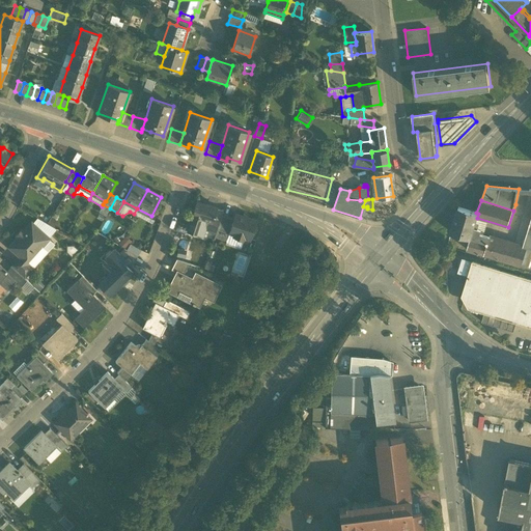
[(187,231),(197,234),(200,223),(202,220),(206,222),(213,223),(217,208),(196,201),(192,217),(187,231)]
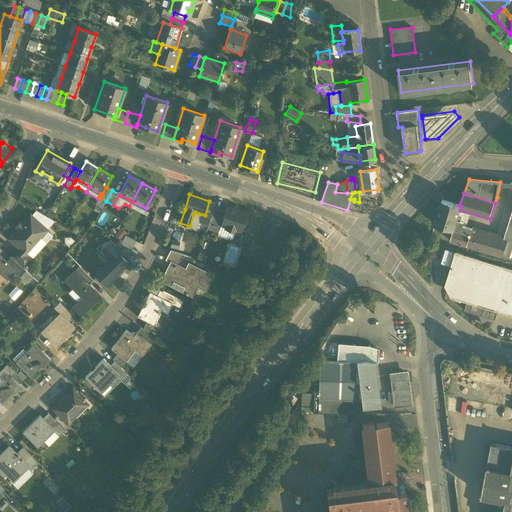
[(95,204),(101,208),(106,201),(99,197),(98,199),(95,204)]
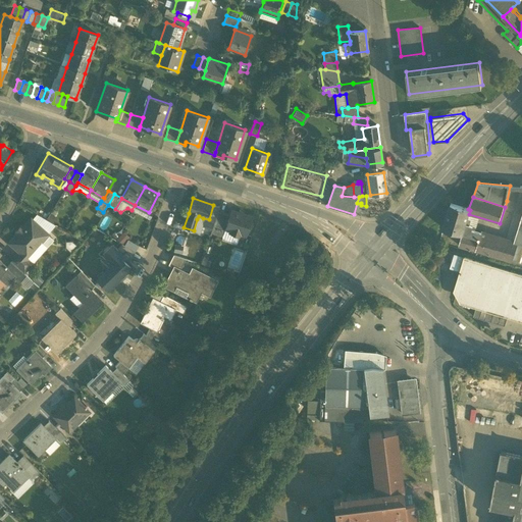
[(442,227),(463,233),(467,218),(469,214),(470,210),(468,209),(451,203),(442,227)]
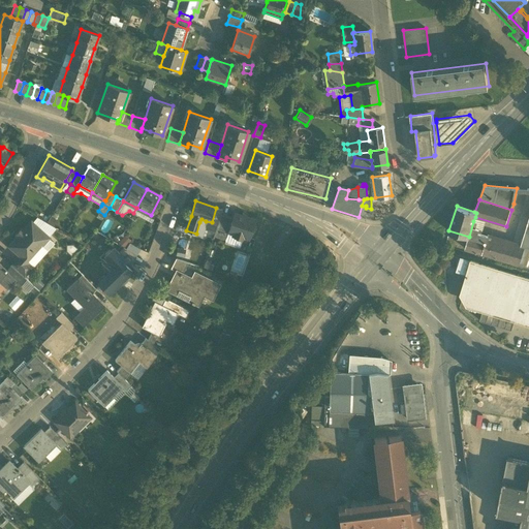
[(136,208),(133,213),(151,222),(153,219),(150,217),(151,215),(136,208)]
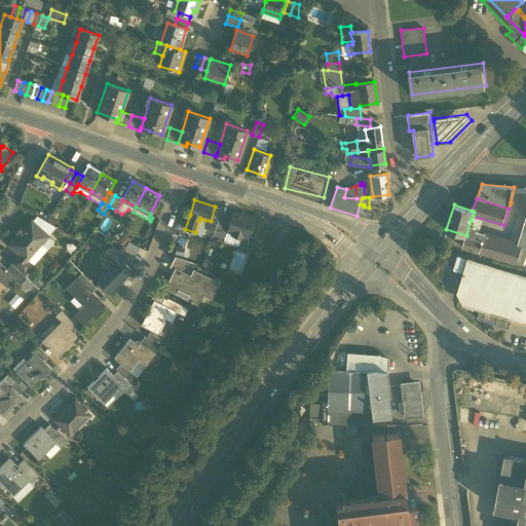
[(211,221),(216,223),(219,214),(221,208),(215,207),(211,221)]
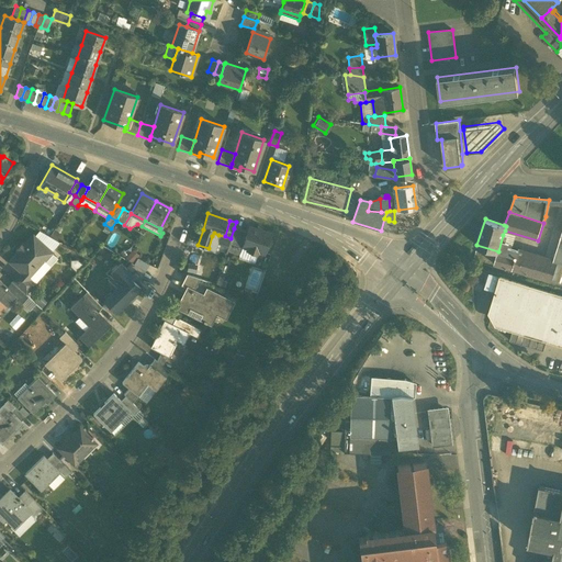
[(247,250),(258,254),(258,251),(265,253),(270,234),(249,226),(247,233),(243,246),(248,248),(247,250)]
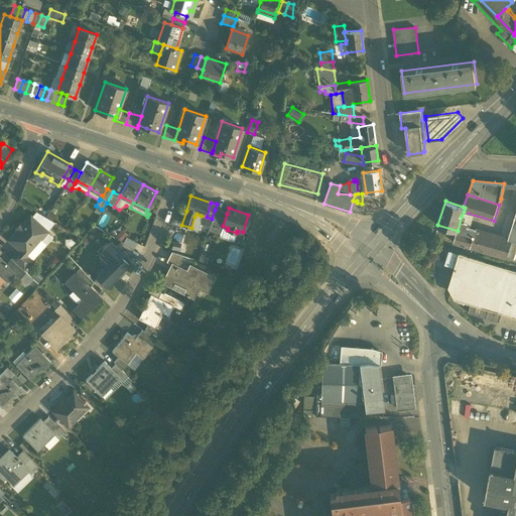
[(227,214),(215,210),(212,219),(211,222),(223,226),(227,214)]
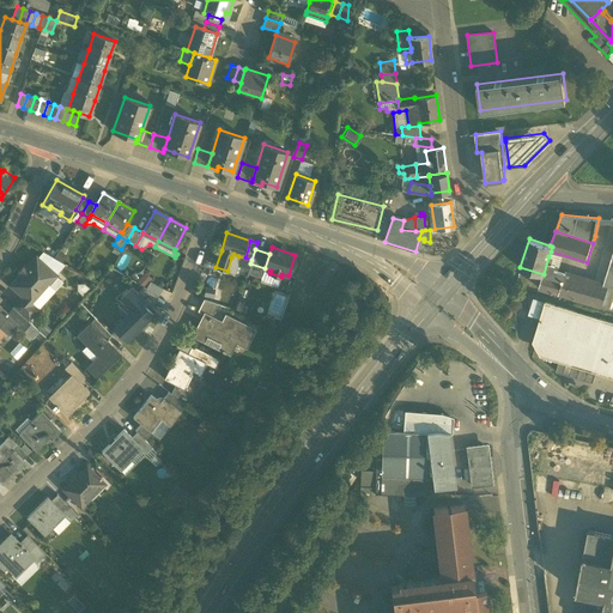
[(238,256),(237,260),(238,260),(237,263),(249,268),(250,263),(252,260),(246,258),(238,256)]
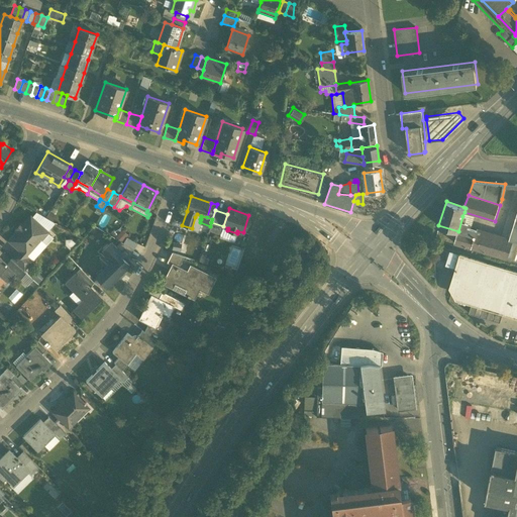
[(467,217),(462,216),(458,231),(454,241),(473,247),(478,232),(474,231),(473,235),(464,232),(467,226),(468,223),(464,222),(467,217)]
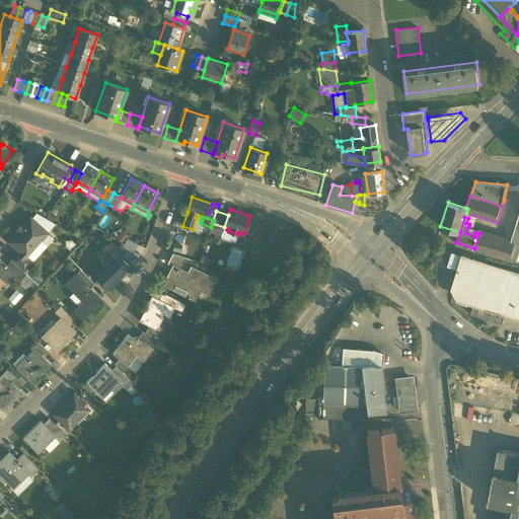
[(26,255),(34,246),(32,244),(38,238),(40,241),(41,240),(48,232),(30,218),(23,226),(24,227),(18,233),(17,232),(9,241),(20,250),(26,255)]
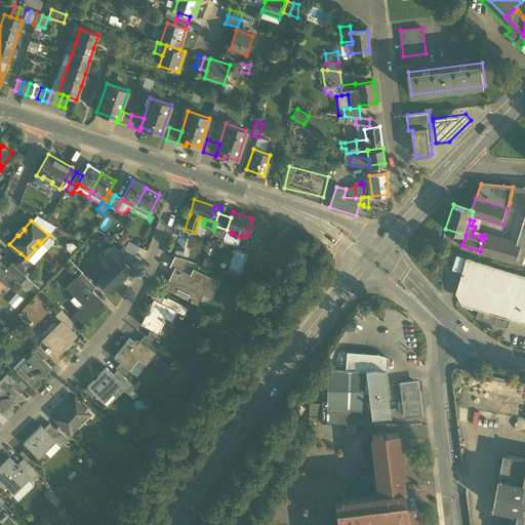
[(198,220),(195,232),(200,234),(203,226),(204,223),(203,223),(198,220)]
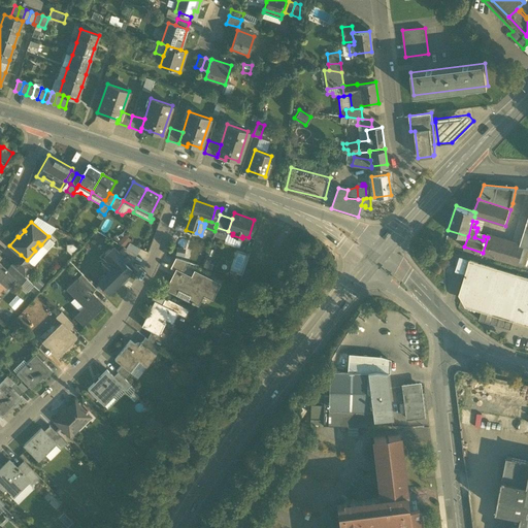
[(215,232),(226,236),(228,231),(216,227),(215,231),(215,232)]
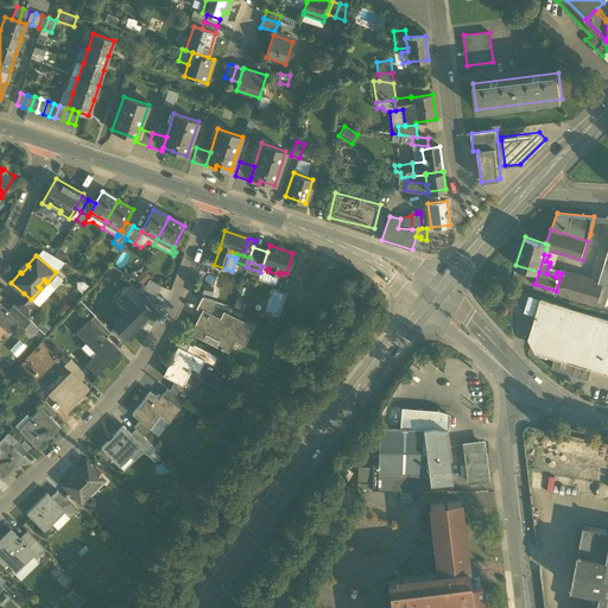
[(263,266),(260,272),(259,276),(258,279),(274,285),(279,274),(267,271),(268,268),(263,266)]
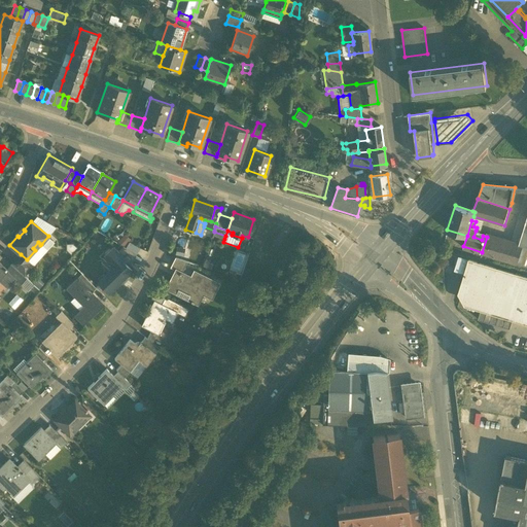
[(487,235),(476,231),(473,237),(482,240),(483,236),(487,237),(487,235)]
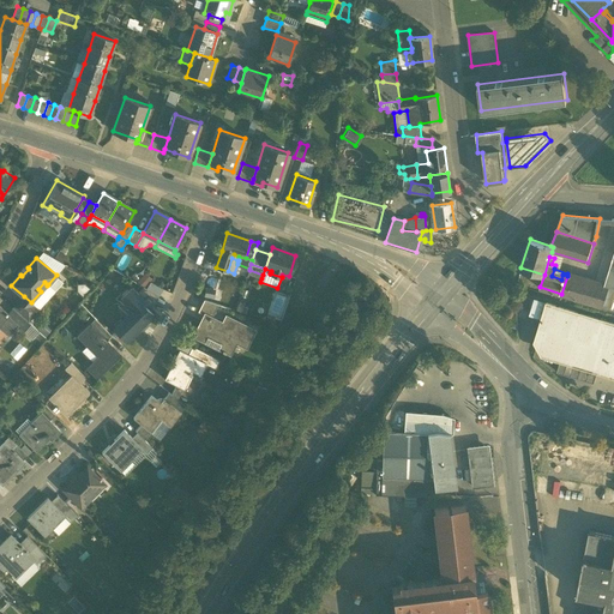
[(137,281),(144,287),(152,278),(145,272),(137,281)]
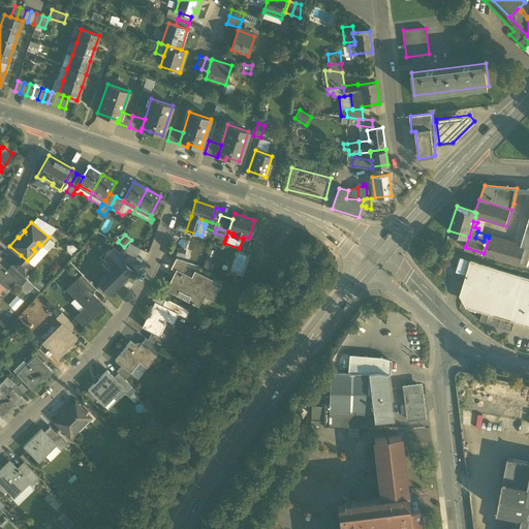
[(484,253),(519,263),(525,246),(489,236),(489,238),(484,253)]
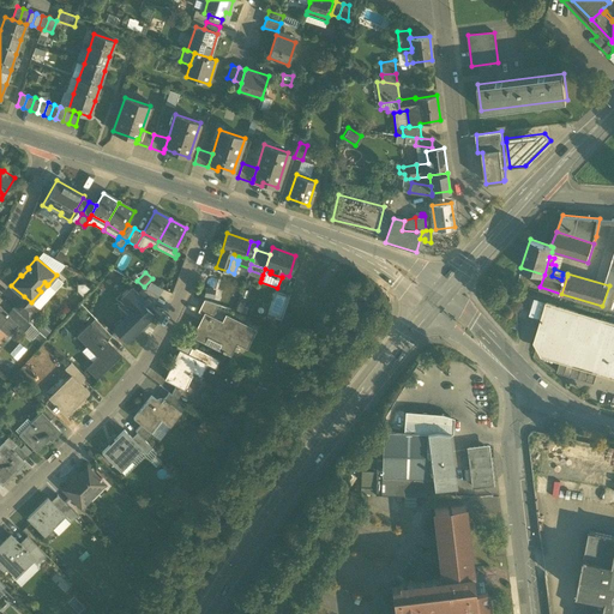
[(62,281),(56,275),(48,284),(54,290),(62,281)]
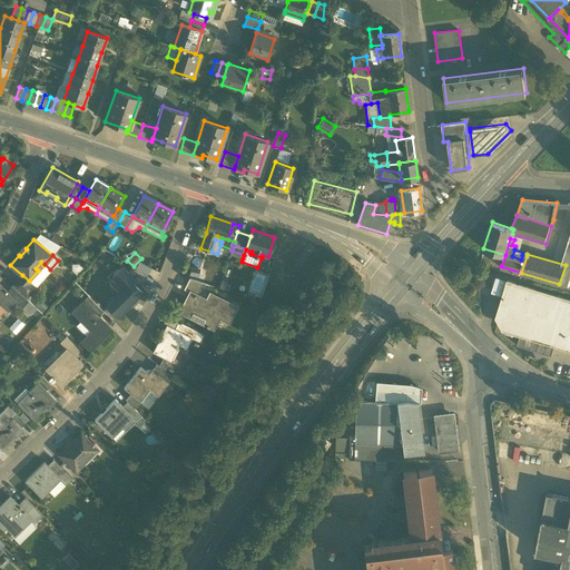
[(50,269),(45,264),(43,265),(41,262),(36,268),(38,271),(29,281),(35,286),(50,269)]
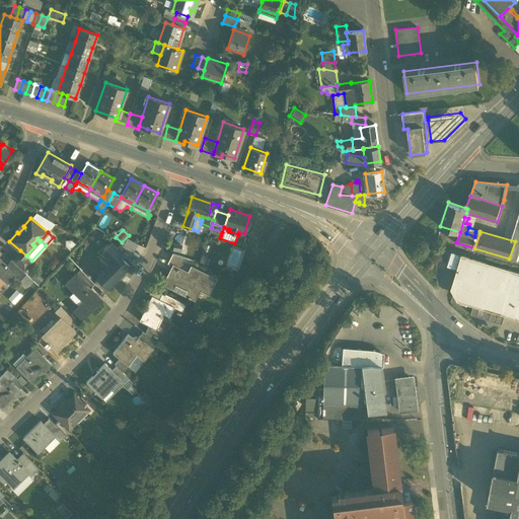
[(127,238),(124,243),(135,250),(138,244),(127,238)]
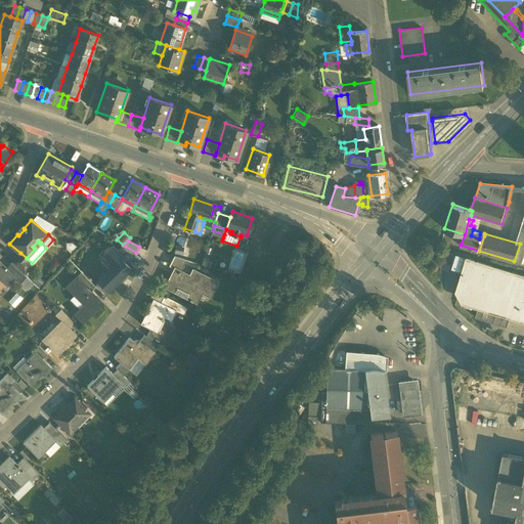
[(523,244),(521,244),(520,244),(514,261),(523,264),(523,244)]
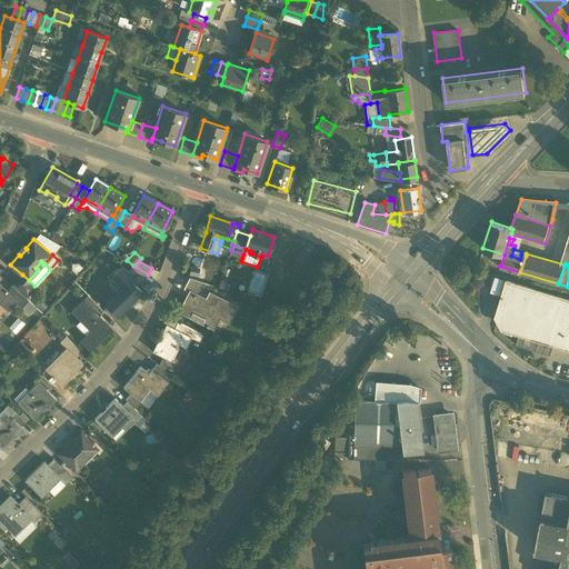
[(143,281),(148,275),(136,267),(133,266),(132,266),(127,271),(132,278),(135,276),(143,281)]
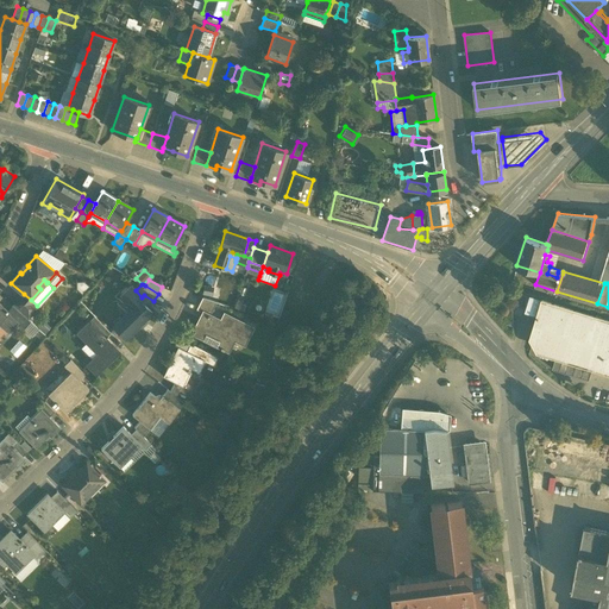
[(214,287),(203,284),(202,294),(213,296),(214,287)]
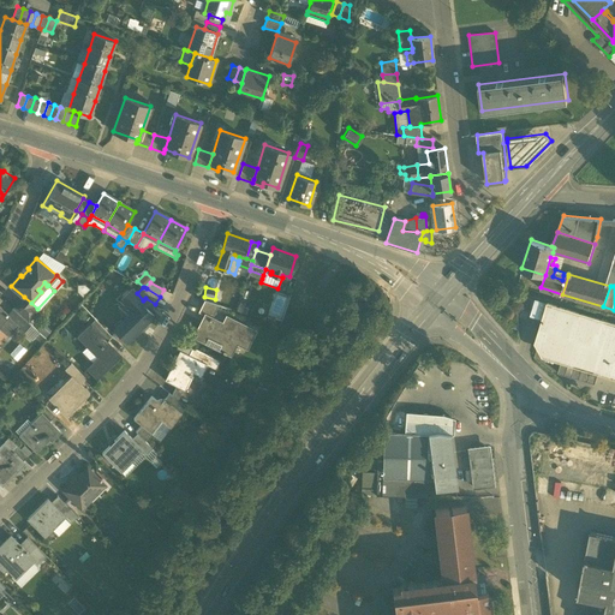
[(123,297),(135,309),(143,300),(137,293),(131,288),(123,297)]
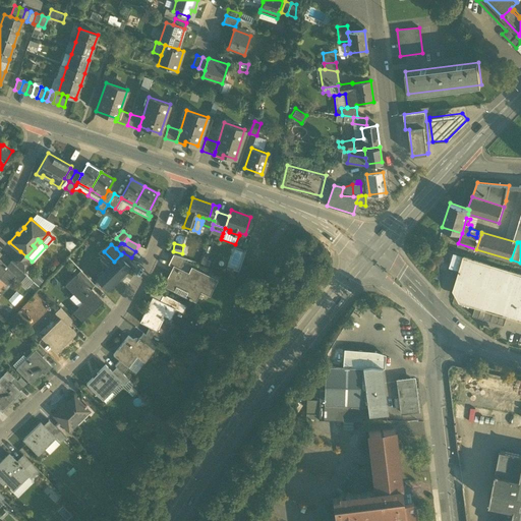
[(20,251),(11,262),(22,272),(32,262),(26,256),(20,251)]
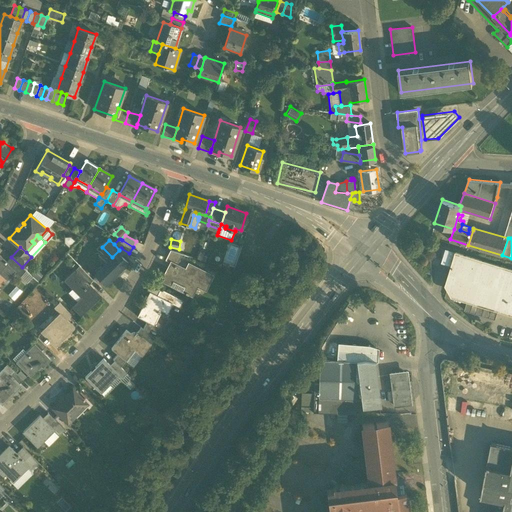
[(451,265),(455,252),(445,249),(441,262),(451,265)]
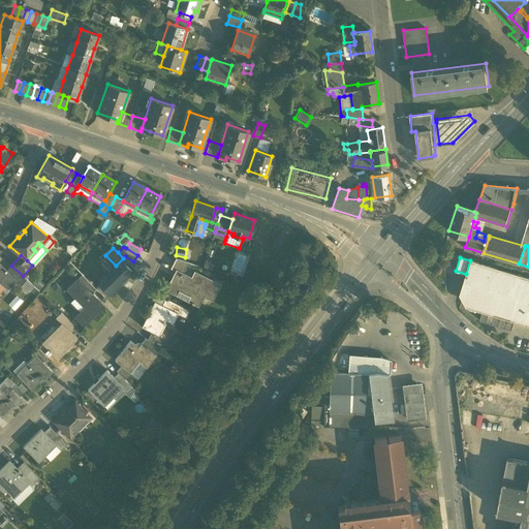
[(124,258),(123,258),(116,266),(98,282),(109,292),(131,271),(122,260),(124,258)]
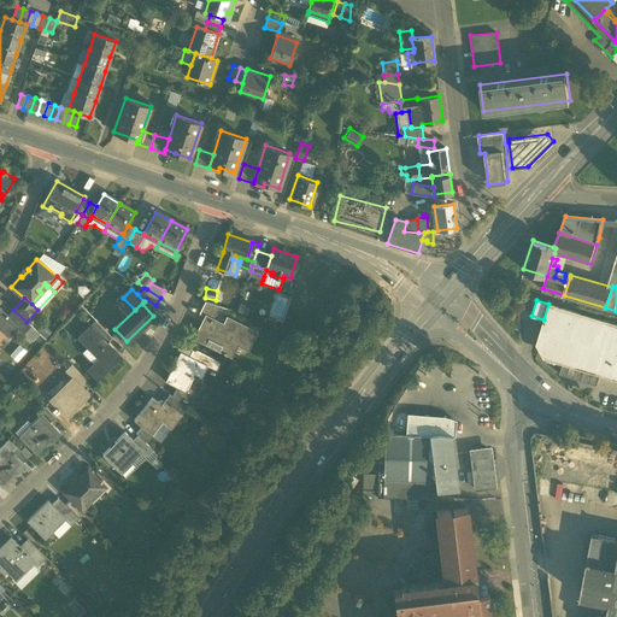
[(206,316),(213,319),(219,306),(205,301),(199,313),(205,316),(206,316)]
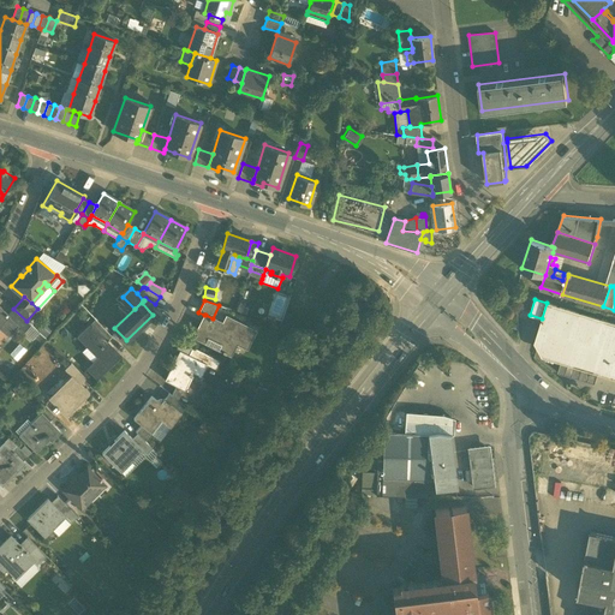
[(559,356),(561,362),(598,372),(614,377),(614,323),(547,303),(542,318),(535,341),(539,350),(559,356)]
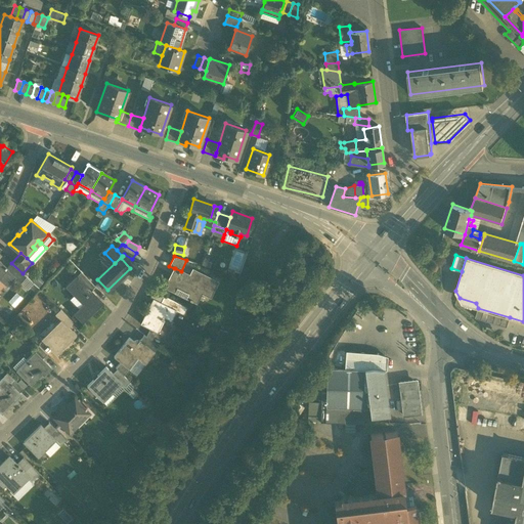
[(212,261),(203,259),(201,265),(210,268),(212,261)]
